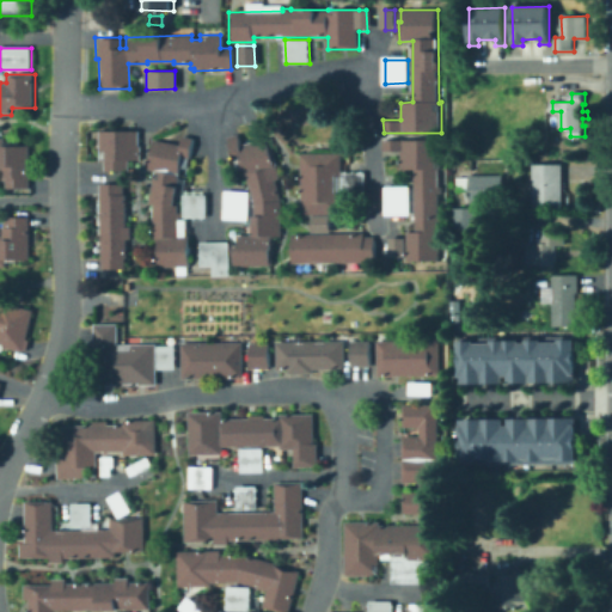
[(142,146),(141,160),(130,160),(130,171),(106,171),(106,160),(101,160),(101,132),(140,132),(140,146),(142,146)]
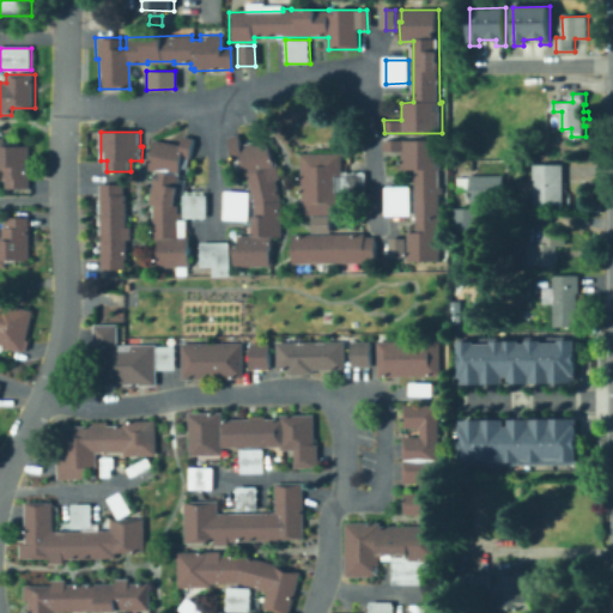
[(240,135),(242,145),(272,138),(281,178),(278,180),(283,201),(283,237),(274,237),(274,250),(274,266),(236,266),(235,247),(241,246),(237,235),(255,235),(255,205),(247,175),(244,176),(240,158),(235,159),(229,138),(240,135)]
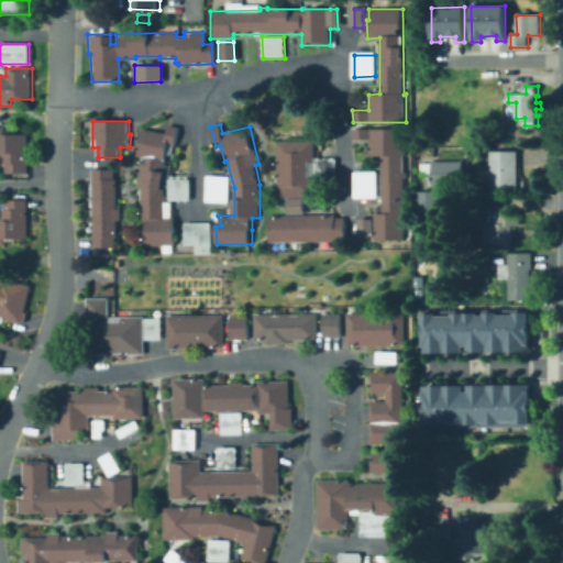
[(179,127),(174,157),(167,156),(165,165),(172,166),(168,178),(191,179),(190,200),(168,200),(167,201),(172,202),(172,218),(175,218),(175,245),(173,253),(165,253),(164,245),(145,245),(144,219),(142,219),(142,191),(143,188),(140,187),(140,185),(138,185),(143,157),(135,156),(143,129),(168,133),(170,125),(179,127)]
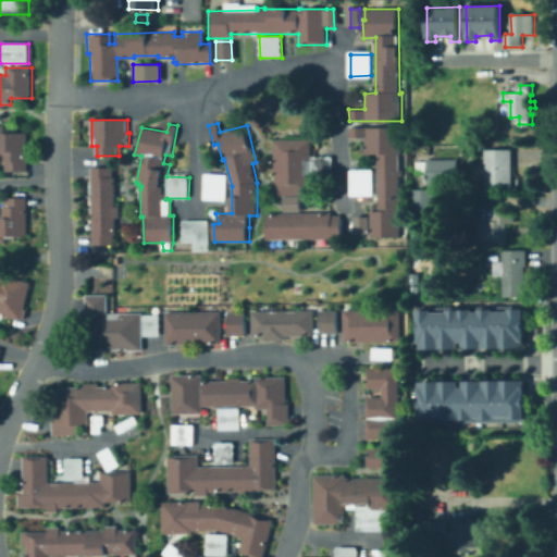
[(0,126),(8,126),(8,133),(28,133),(28,172),(7,172),(7,164),(3,164),(2,155),(0,155),(0,126)]
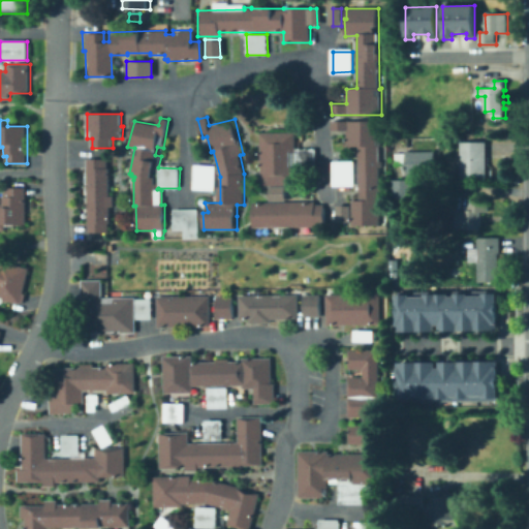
[(382,123),(382,147),(379,147),(380,226),(352,226),(352,200),(360,200),(359,147),(347,147),(347,131),(332,131),(332,121),(382,123)]
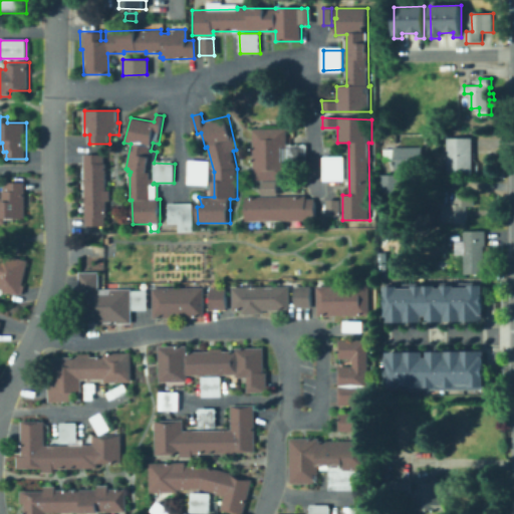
[(307,144),(307,164),(288,164),(288,181),(254,182),(253,129),(287,127),(287,145),(307,144)]
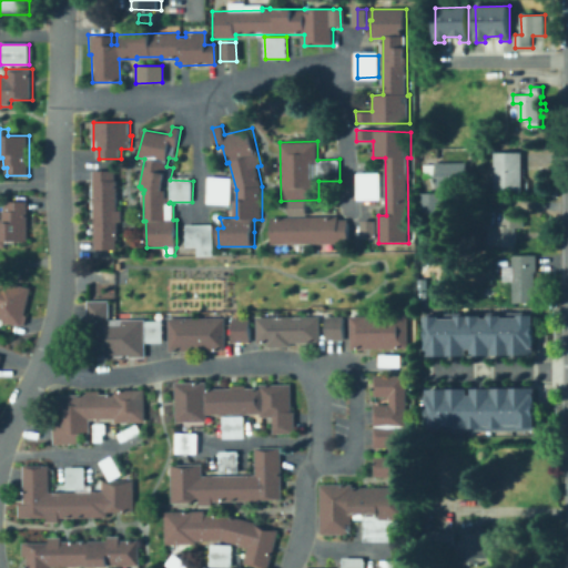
[(523,152),(524,192),(496,192),(495,153),(523,152)]
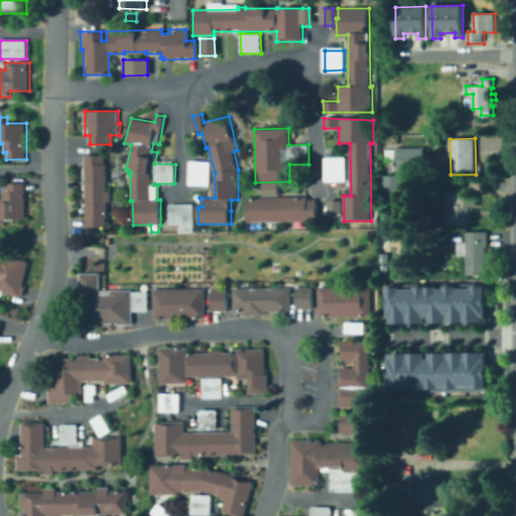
[(425,148),(425,170),(396,171),(396,159),(386,160),(386,150),(396,150),(396,148),(425,148)]
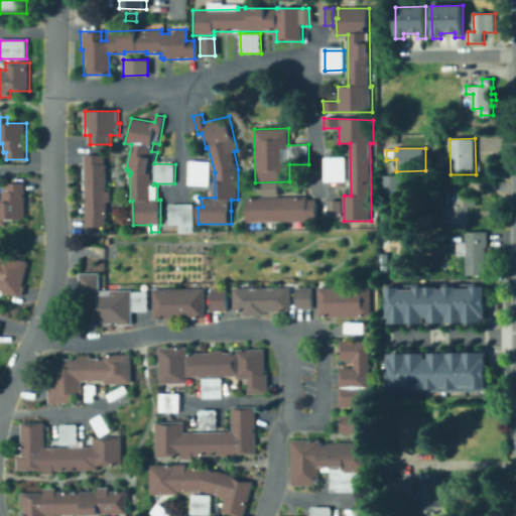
[(106,164),(107,190),(111,190),(112,202),(108,203),(108,219),(107,219),(107,227),(87,227),(86,156),(106,155),(106,164)]
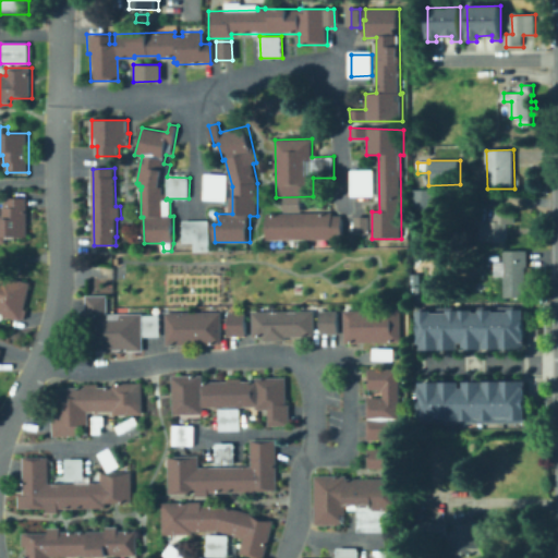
[(374,172),(374,194),(352,194),(352,172),(374,172)]
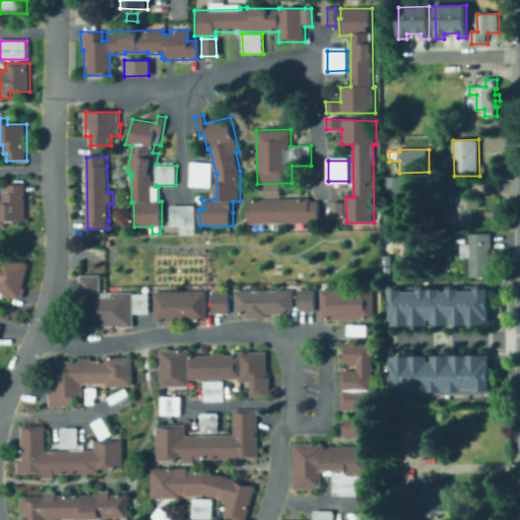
[(211,166),(210,185),(190,184),(191,165),(211,166)]
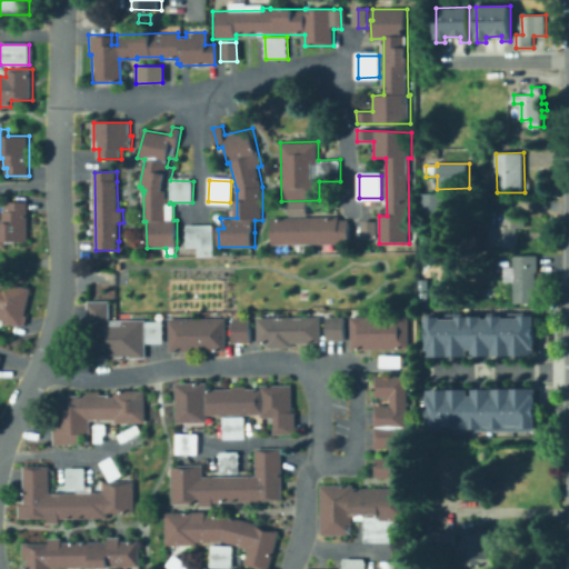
[(442,192),(443,213),(423,215),(422,193),(442,192)]
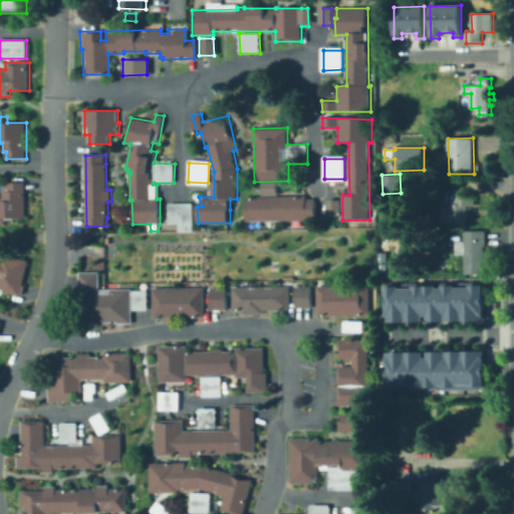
[(26,183),(26,218),(6,218),(6,224),(0,224),(0,197),(4,197),(3,191),(6,191),(6,183),(26,183)]
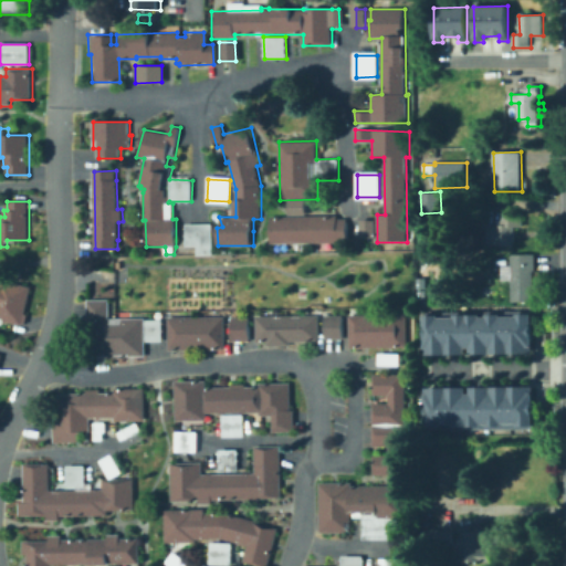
[(308,206),(310,216),(337,216),(337,219),(347,219),(347,243),(271,244),(270,217),(290,217),(290,207),(308,206)]
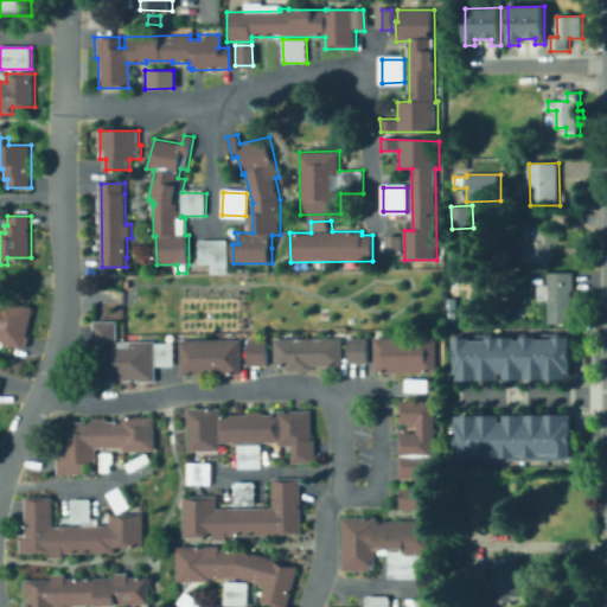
[(562,228),(562,243),(553,243),(553,263),(515,263),(515,241),(538,241),(538,228),(562,228)]
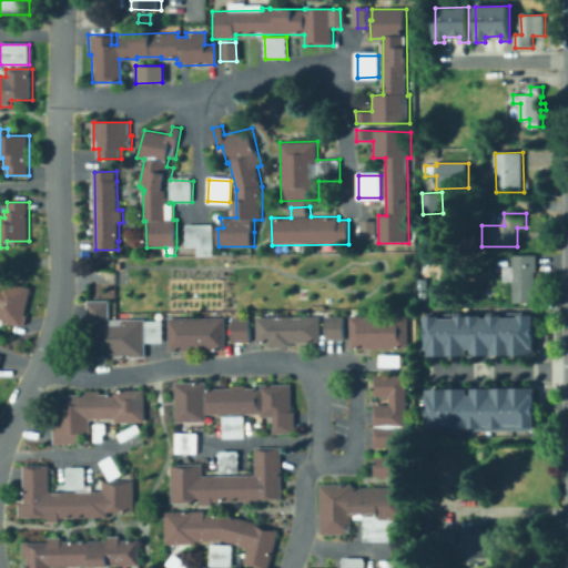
[(375,221),(375,240),(364,240),(365,231),(367,231),(367,221),(375,221)]
